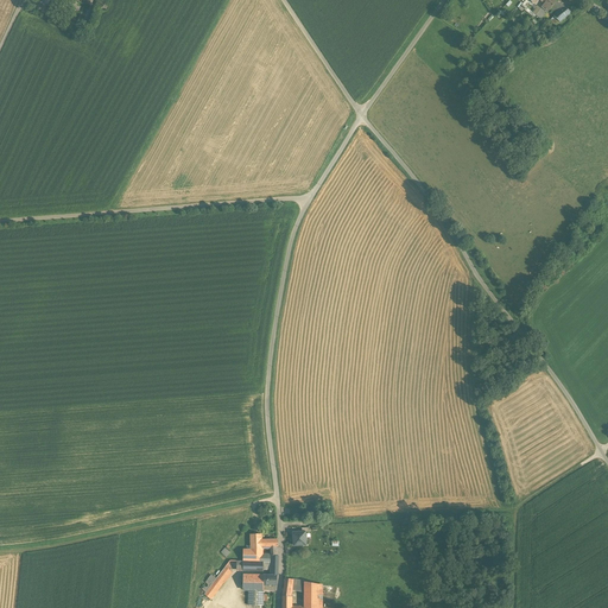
[(529,0),(533,4),(540,8),(536,16),(542,20),(548,12),(550,10),(552,6),(556,2),(552,0),(529,0)]
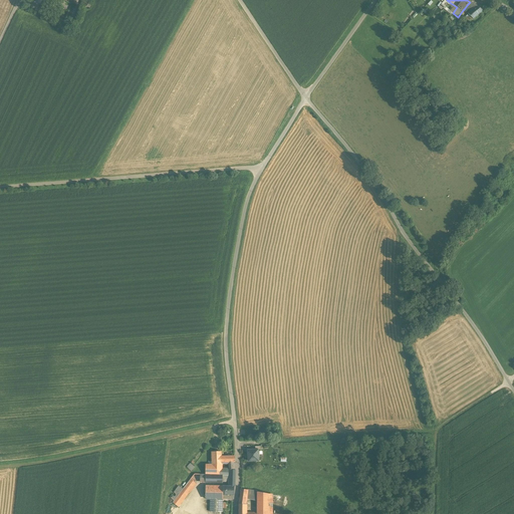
[(476,6),(471,11),(470,11),(468,14),(469,15),(473,19),(482,11),(476,6)]
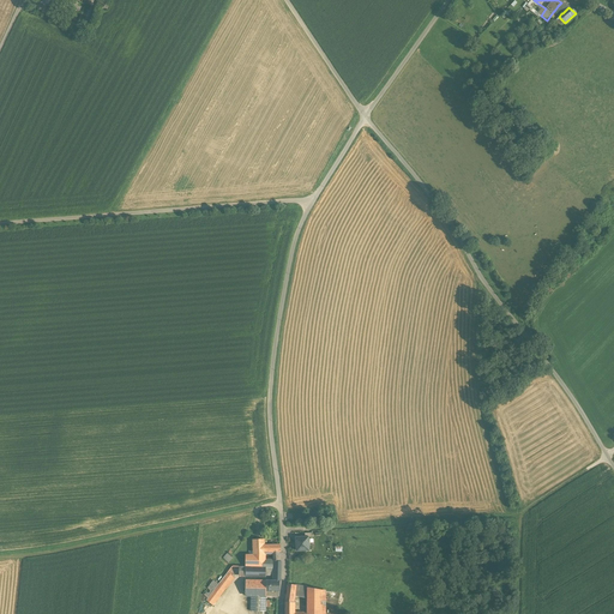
[(305,537),(296,539),(296,551),(308,551),(308,537),(305,537)]
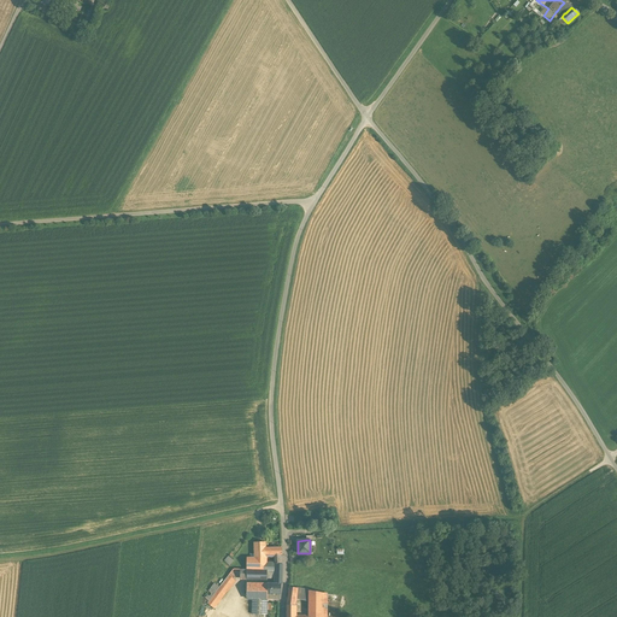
[(254,558),(247,558),(246,570),(256,570),(266,571),(274,571),(274,564),(265,564),(265,556),(265,554),(265,548),(265,542),(254,542),(254,558)]
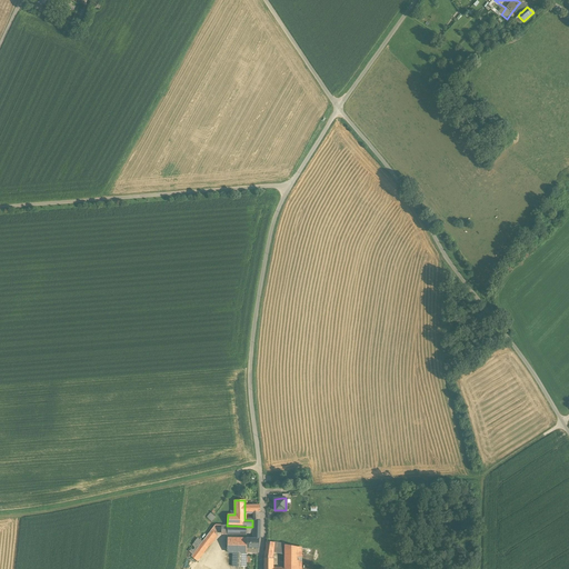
[(211,512),(215,515),(223,503),(222,501),(221,501),(211,512)]
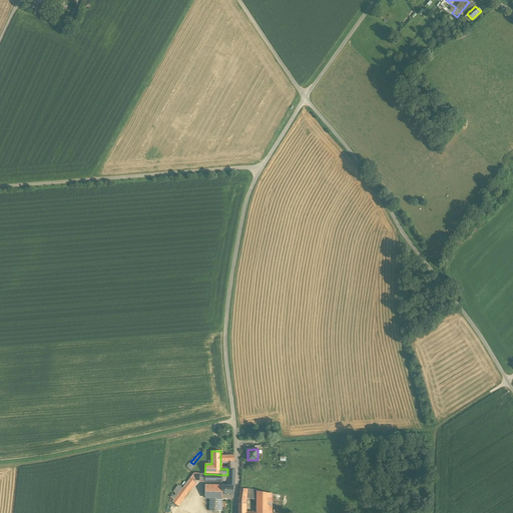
[(193,464),(190,462),(186,467),(190,470),(195,466),(193,464)]
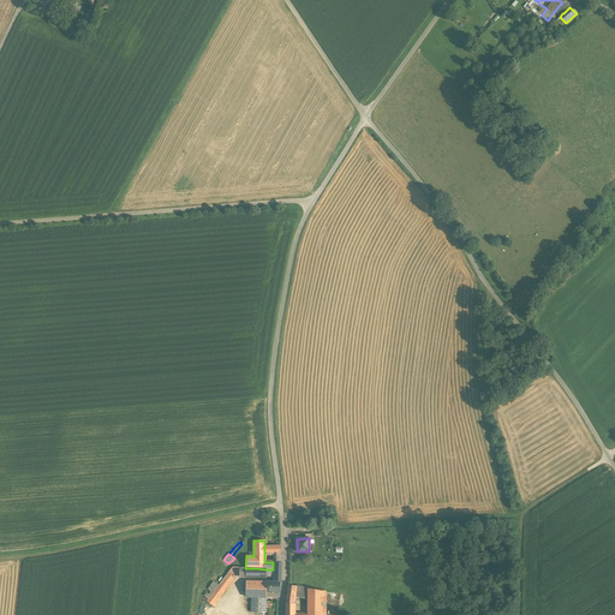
[(255,568),(245,568),(245,575),(245,578),(266,578),(266,577),(266,569),(255,568)]
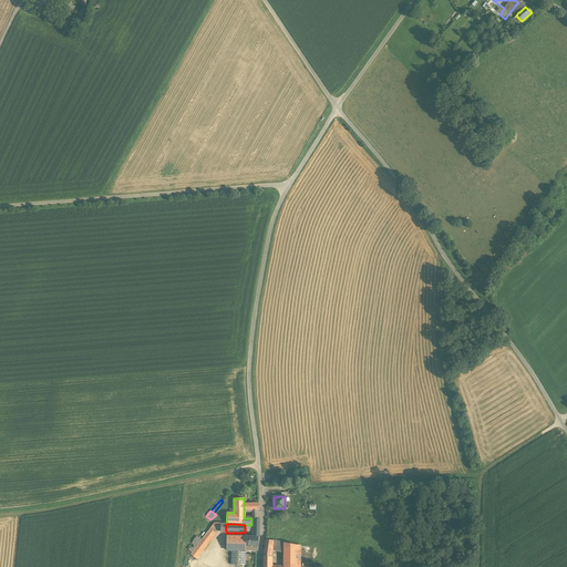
[(210,528),(202,538),(207,543),(215,533),(210,528)]
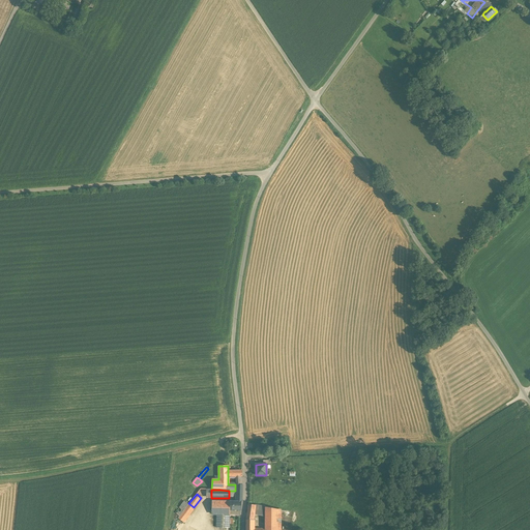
[(242,499),(236,499),(236,501),(229,501),(230,510),(241,510),(241,501),(242,501),(242,499)]
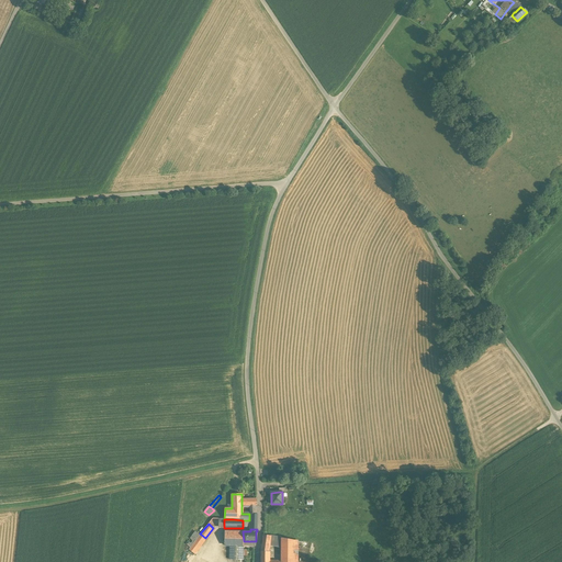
[(240,532),(224,531),(224,546),(229,546),(243,546),(244,546),(244,541),(243,531),(240,531),(240,532)]
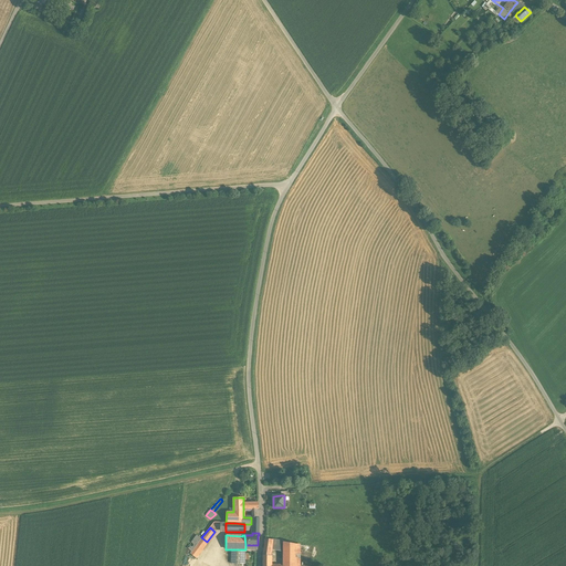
[(191,551),(189,554),(196,558),(208,542),(207,542),(201,537),(201,538),(197,544),(191,551)]
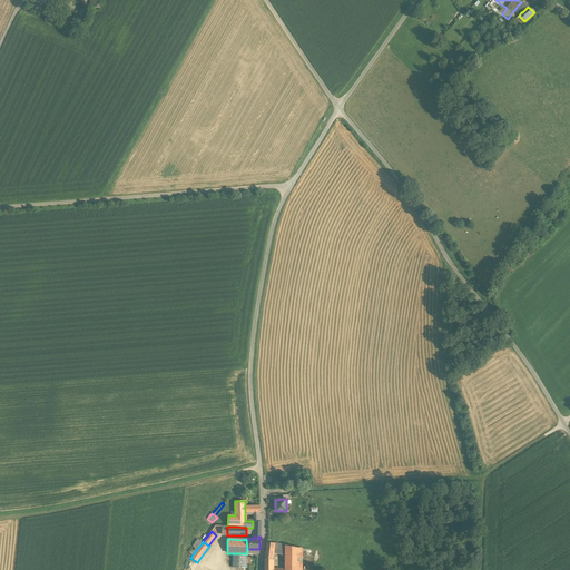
[(286,546),(267,542),(265,559),(271,560),(272,560),(272,552),(286,556),(286,546)]
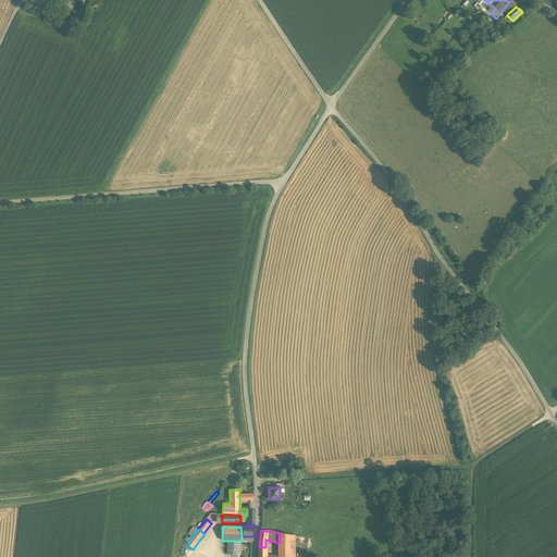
[(289,556),(291,535),(280,533),(280,543),(279,556),(289,556)]
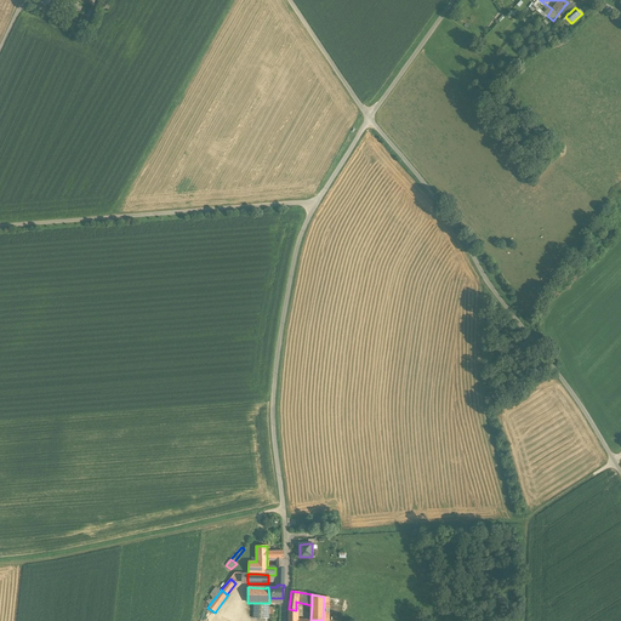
[(268,603),(254,603),(254,619),(268,619),(268,603)]
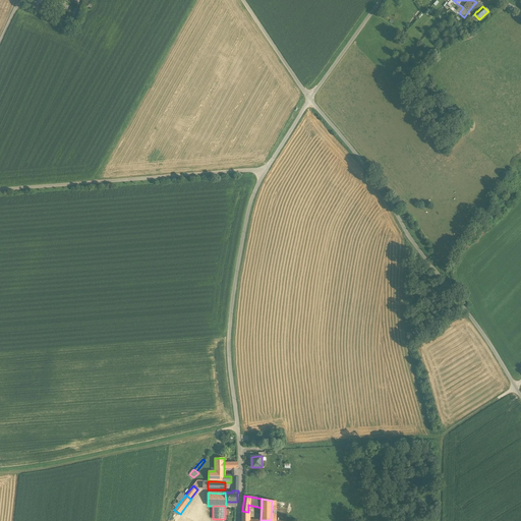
[(248,512),(247,512),(242,511),(241,520),(249,520),(249,516),(248,516),(248,512)]
